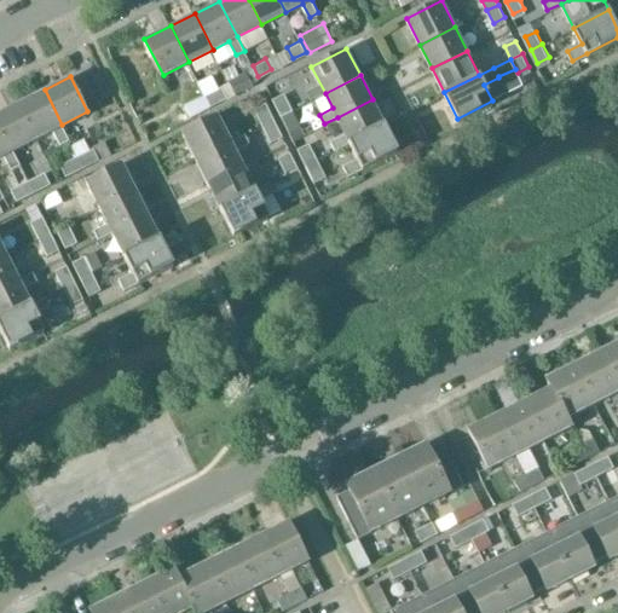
[(218,87),(204,93),(211,105),(224,98),(218,87)]
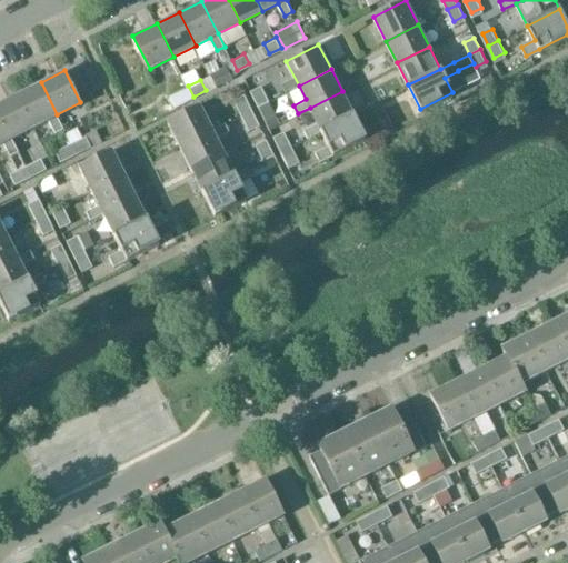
[(18,93),(35,126),(49,118),(56,131),(63,128),(57,114),(41,82),(18,93)]
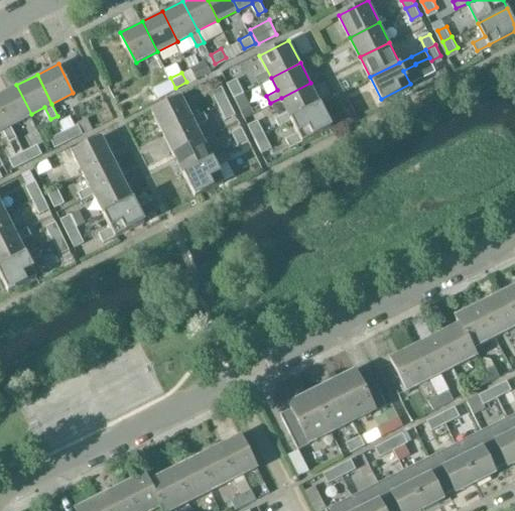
[(229,84),(234,94),(243,90),(238,79),(229,84)]
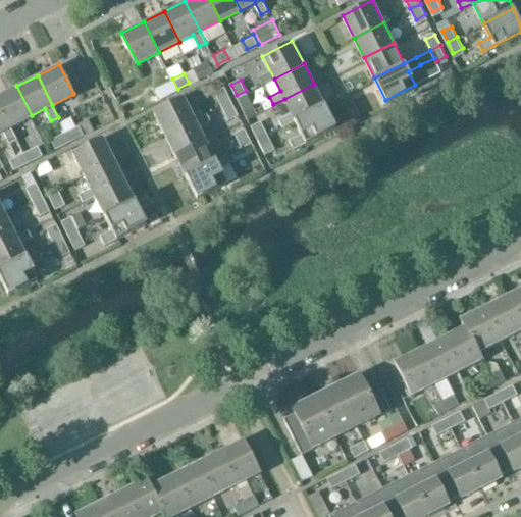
[(283,125),(295,119),(324,105),(314,84),(284,99),(291,111),(279,117),(283,125)]
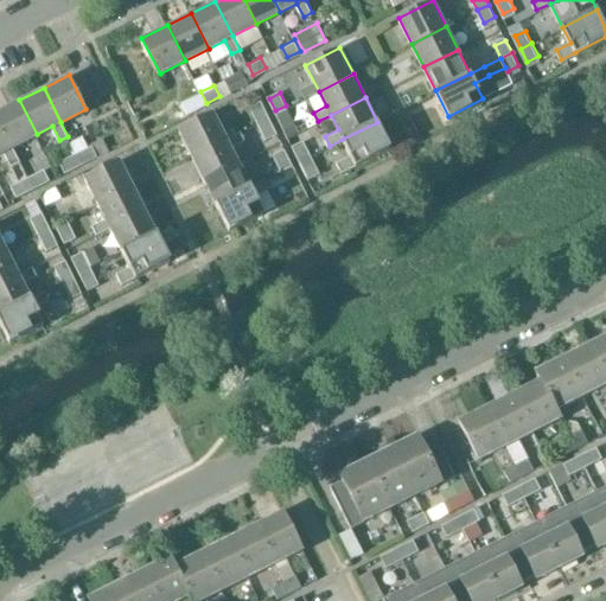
[(0,109),(0,121),(13,146),(37,134),(19,100),(0,109)]
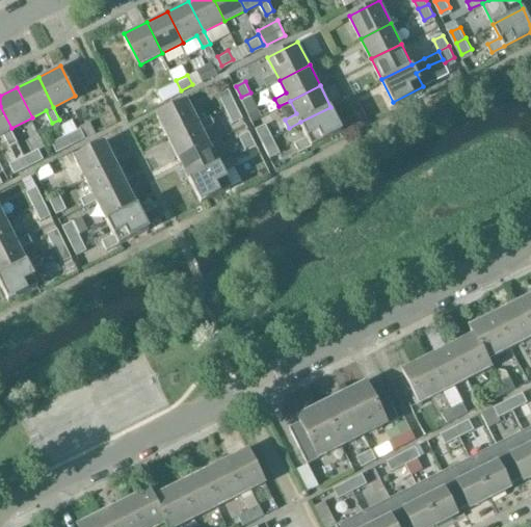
[(230,90),(220,96),(226,106),(236,102),(230,90)]
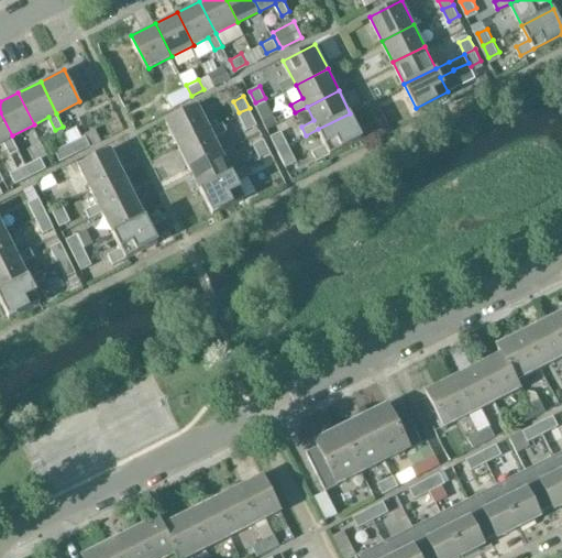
[(272,109),(265,98),(255,102),(261,115),(272,109)]
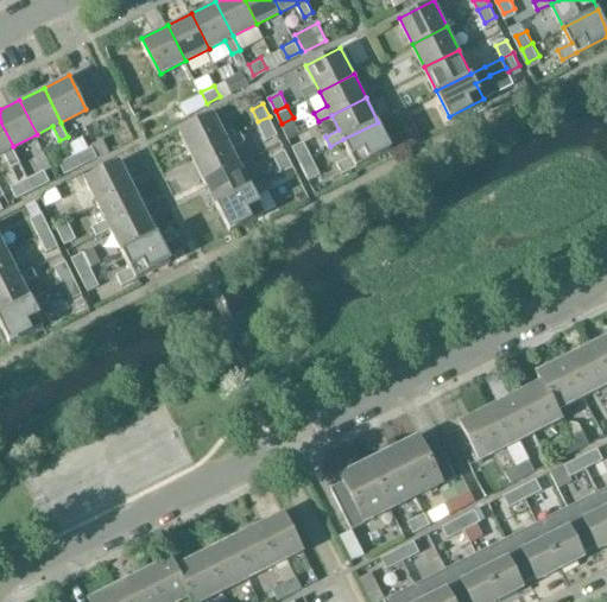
[(179,130),(193,154),(227,137),(214,112),(179,130)]
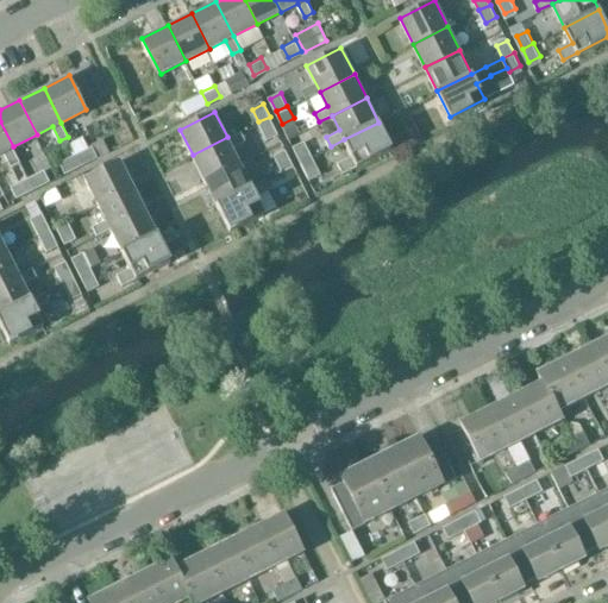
[(258,121),(265,134),(276,129),(270,117),(258,121)]
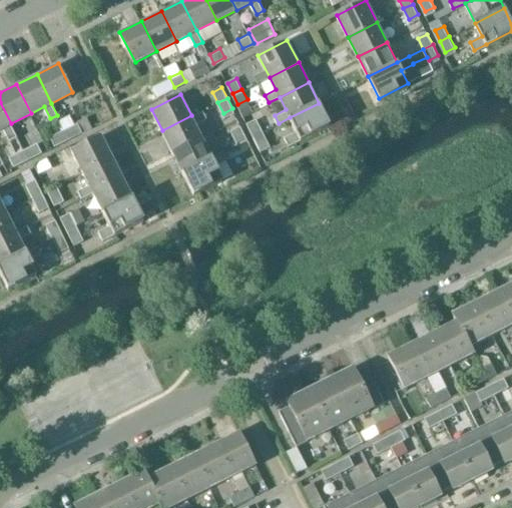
[(0,128),(4,127),(10,139),(17,135),(11,123),(0,102),(0,128)]
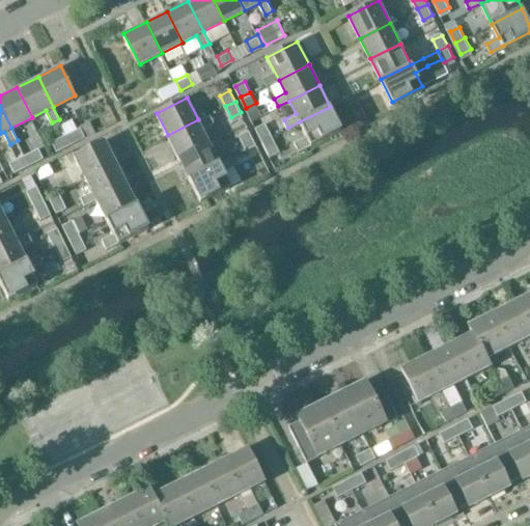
[(299,149),(311,143),(341,128),(330,107),(300,121),(306,135),(295,140),(299,149)]
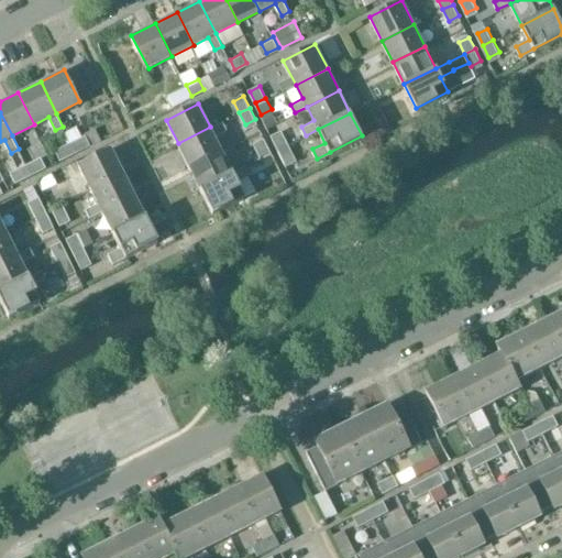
[(222,121),(210,127),(178,143),(189,165),(221,150),(215,135),(227,129),(222,121)]
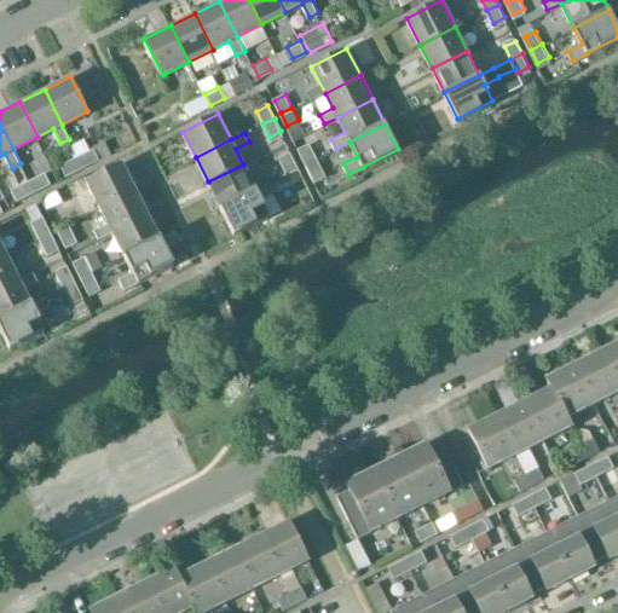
[(300,151),(306,165),(318,158),(311,145),(300,151)]
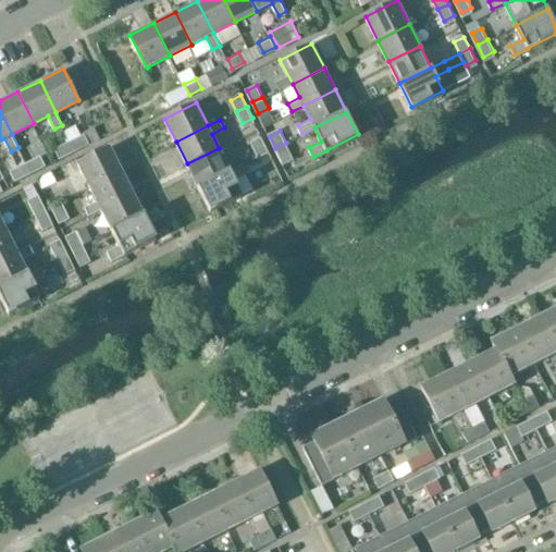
[(69,139),(74,149),(86,144),(81,133),(69,139)]
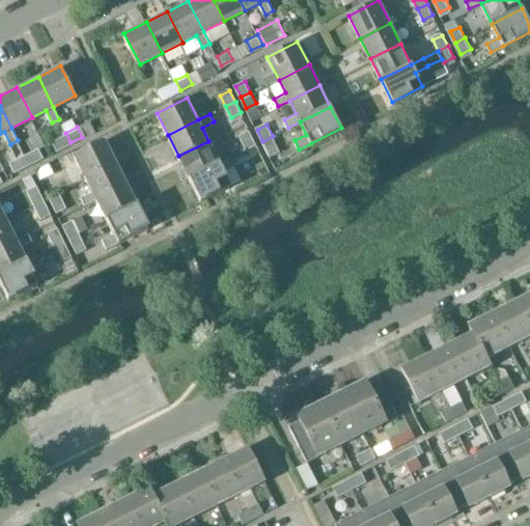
[(241,137),(247,148),(256,143),(250,132),(241,137)]
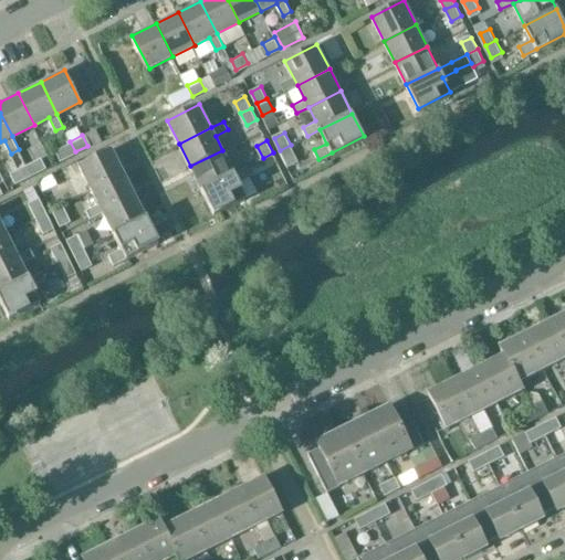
[(63,157),(75,151),(70,141),(59,147),(63,157)]
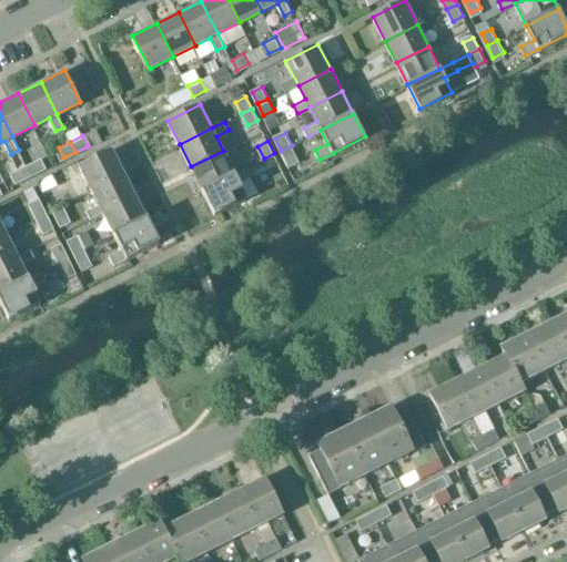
[(292,145),(281,151),(287,162),(297,157),(292,145)]
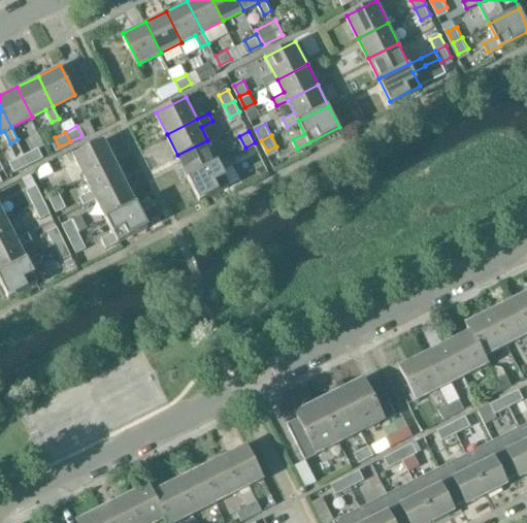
[(116,160),(104,138),(75,154),(86,175),(116,160)]
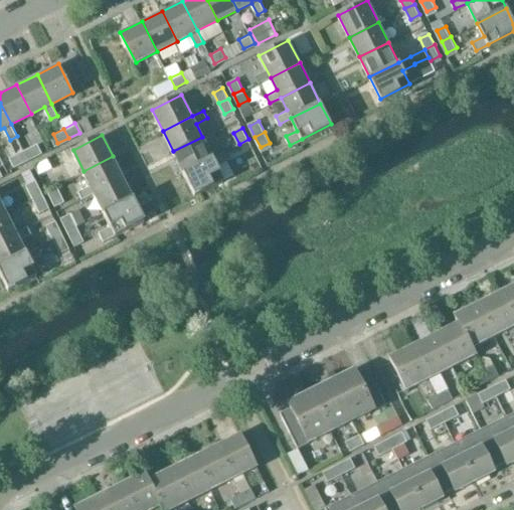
[(17,136),(10,140),(15,151),(22,147),(17,136)]
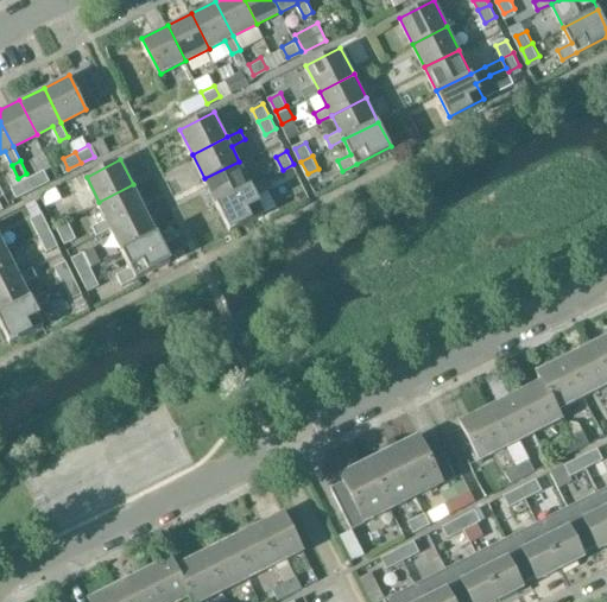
[(204,178),(216,201),(251,184),(239,162),(204,178)]
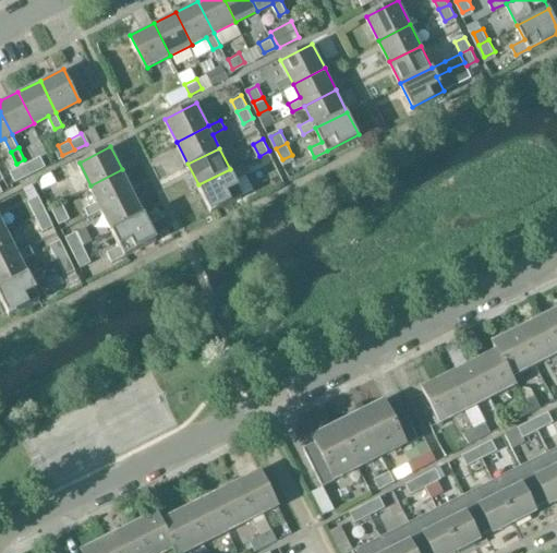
[(25,161),(31,171),(43,166),(37,156),(25,161)]
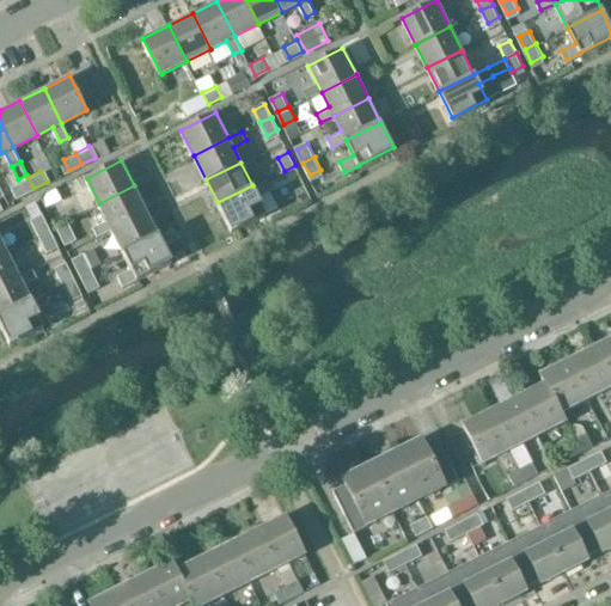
[(20,195),(34,188),(28,177),(16,183),(20,195)]
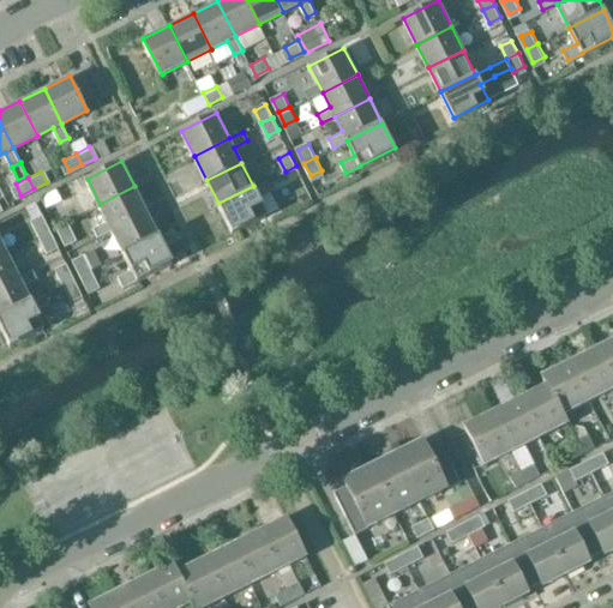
[(218,203),(232,230),(266,212),(258,197),(272,190),(268,180),(254,187),(253,186),(218,203)]
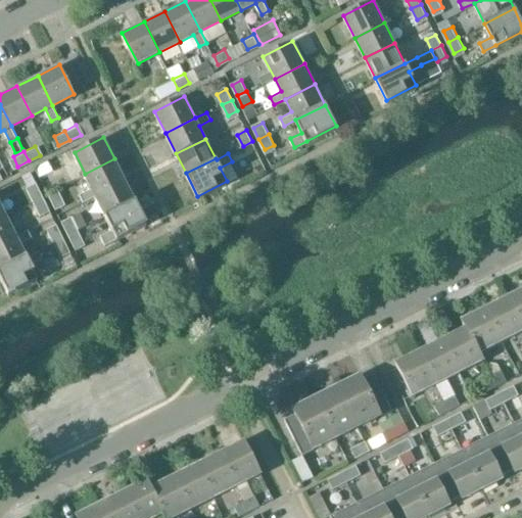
[(38,162),(36,168),(39,176),(53,169),(48,157),(38,162)]
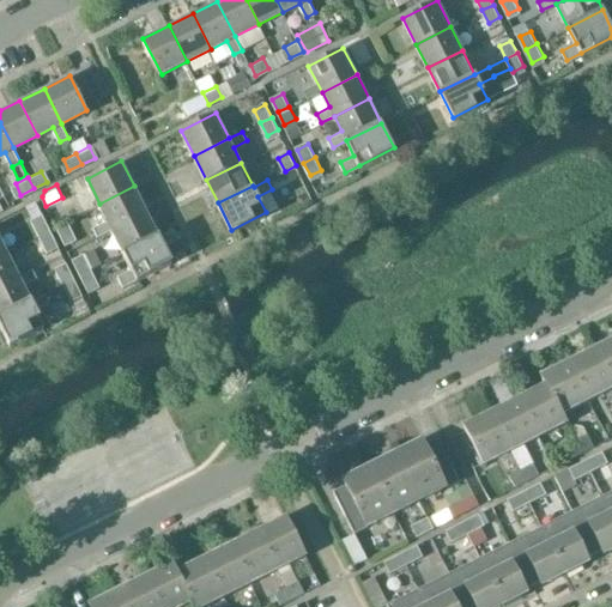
[(98,235),(113,228),(146,211),(134,186),(100,204),(108,219),(94,226),(98,235)]
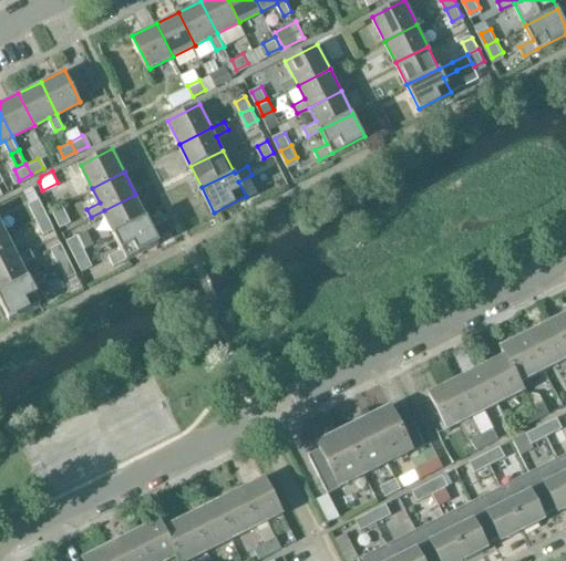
[(146,217),(135,195),(104,210),(115,232),(146,217)]
